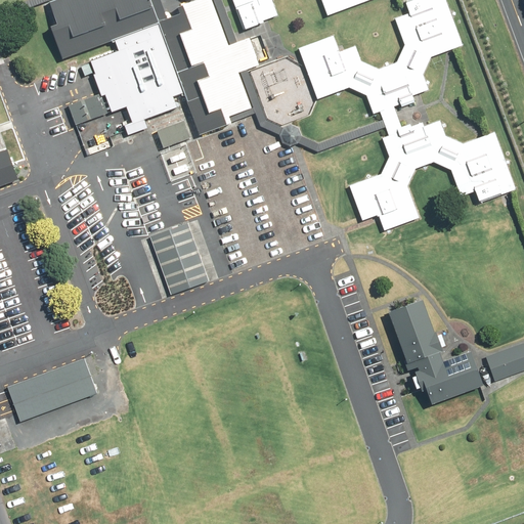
[(219,123),(254,110),(239,73),(259,66),(248,37),(227,44),(210,0),(198,0),(172,9),(168,0),(50,0),(49,1),(71,56),(115,39),(119,48),(85,62),(96,92),(64,104),(74,127),(126,107),(131,122),(120,126),(124,138),(149,128),(147,121),(176,111),(172,99),(183,95),(200,139),(222,131),(219,123)]
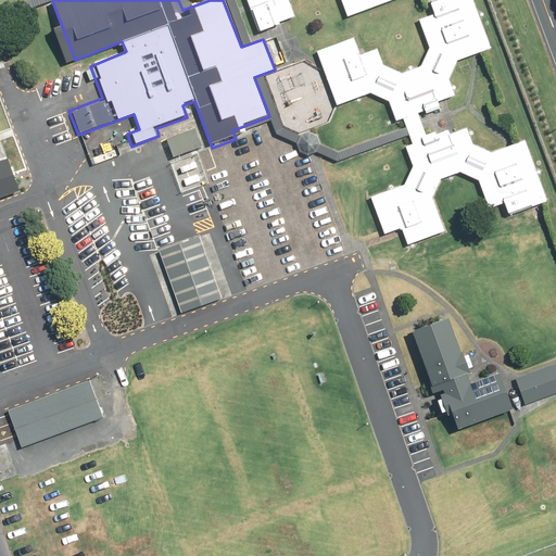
[(247,0),(257,30),(285,20),(292,15),(287,0),(340,0),(346,16),(390,0),(247,0)]
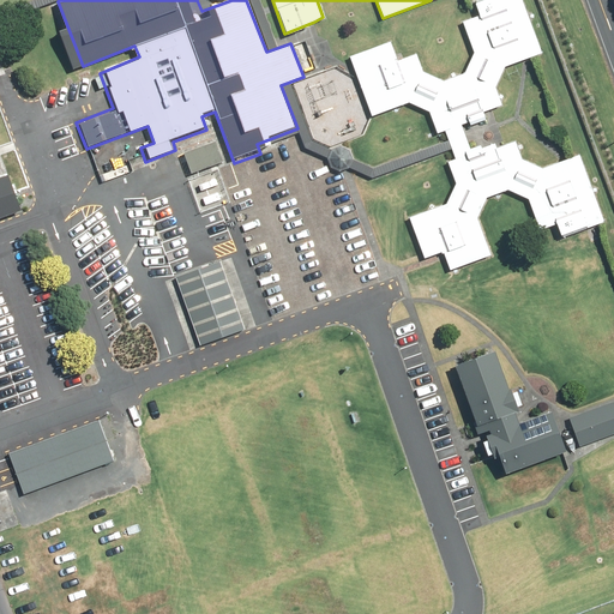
[(409,218),(423,260),(440,253),(449,270),(488,254),(474,217),(482,198),(509,190),(527,198),(537,229),(553,224),(559,239),(600,223),(578,155),(540,168),(521,160),(513,139),(506,143),(473,155),(457,119),(492,106),(499,103),(494,84),(503,66),(541,52),(522,0),(473,0),(479,14),(461,22),(473,53),(463,72),(443,79),(422,72),(414,53),(395,59),(389,41),(348,56),(369,115),(408,100),(429,107),(446,151),(458,182),(449,202),(409,218)]
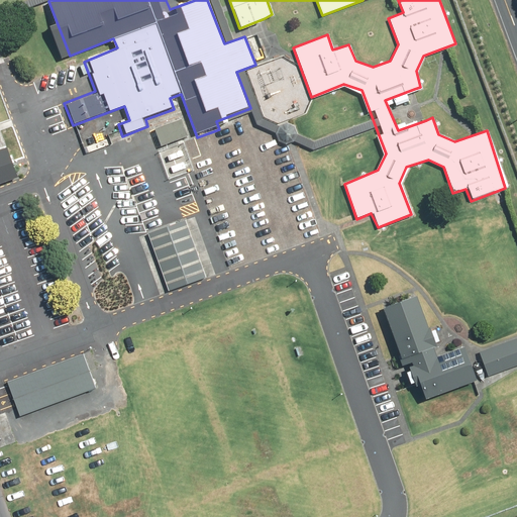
[(182,116),(151,128),(159,147),(189,135),(182,116)]
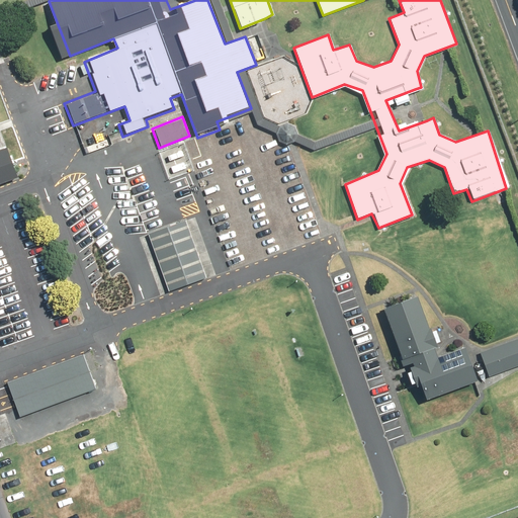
[(5,147),(0,148),(0,184),(17,178),(5,147)]
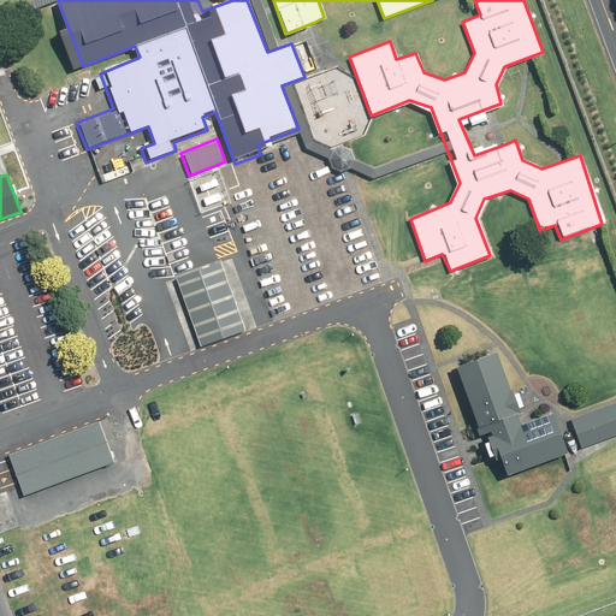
[(220,265),(179,279),(203,347),(243,332),(220,265)]
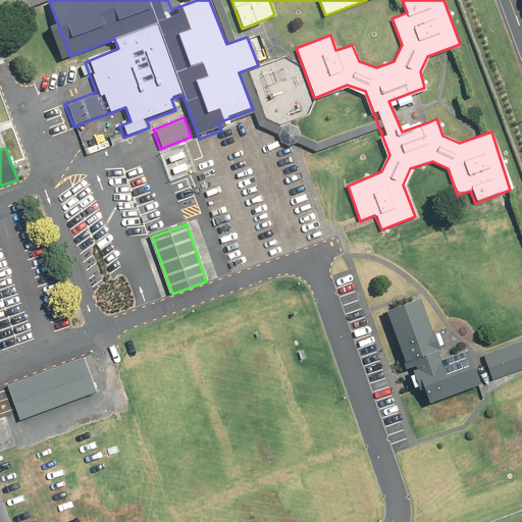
[(425,404),(481,384),(469,351),(444,359),(422,299),(385,312),(406,370),(413,367),(425,404)]
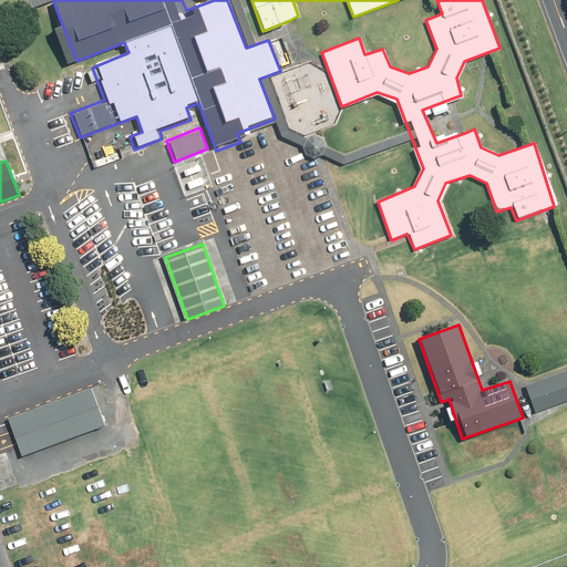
[(566,379),(564,371),(523,387),(532,412),(566,399),(566,379)]
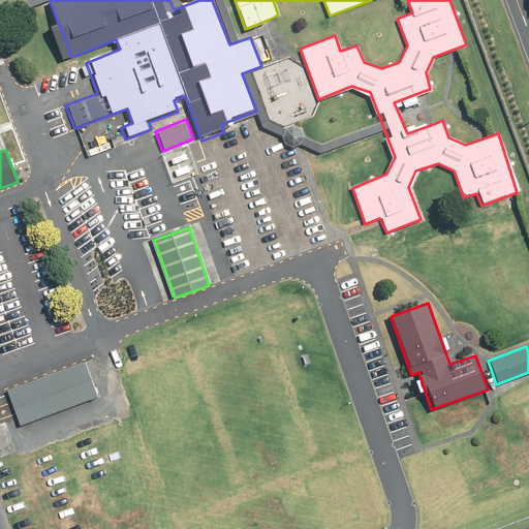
[(86,361),(2,392),(16,428),(99,398),(86,361)]
